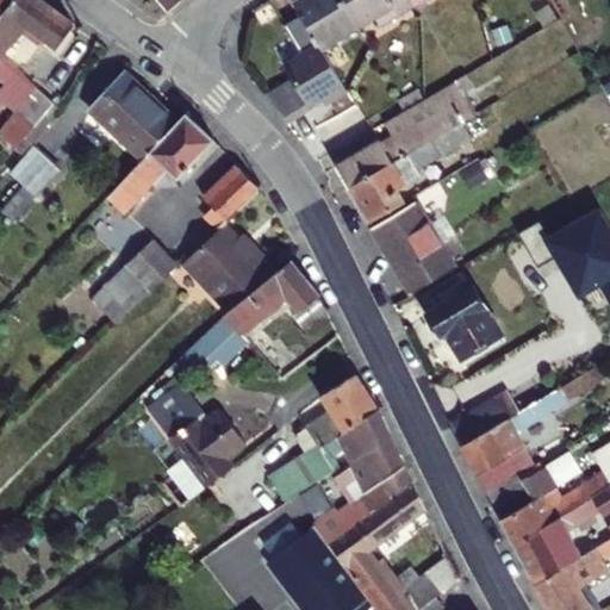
[(0,130),(26,155),(36,145),(58,109),(0,56),(0,54),(23,31),(31,38),(36,32),(57,48),(75,24),(42,0),(16,0),(0,17),(0,75),(7,81),(1,89),(19,105),(0,130)]
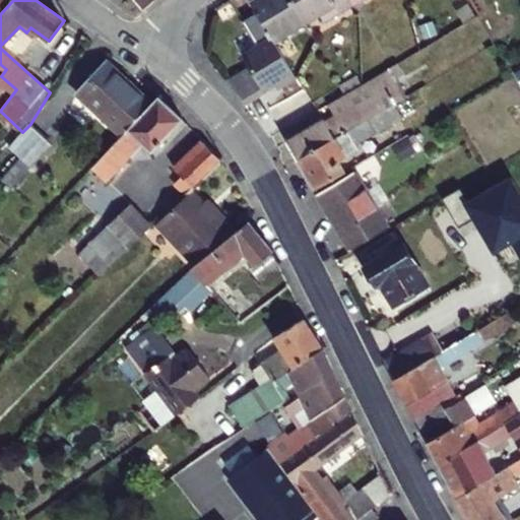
[(153,0),(134,0),(143,10),(153,0)]
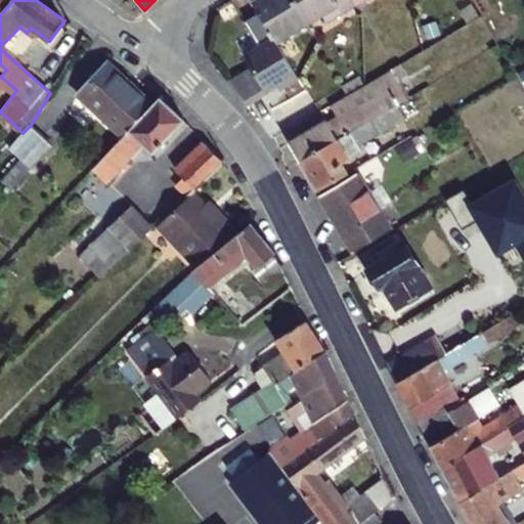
[(307,24),(292,0),(259,0),(253,4),(268,30),(267,31),(272,37),(273,36),(274,38),(276,42),(307,24)]
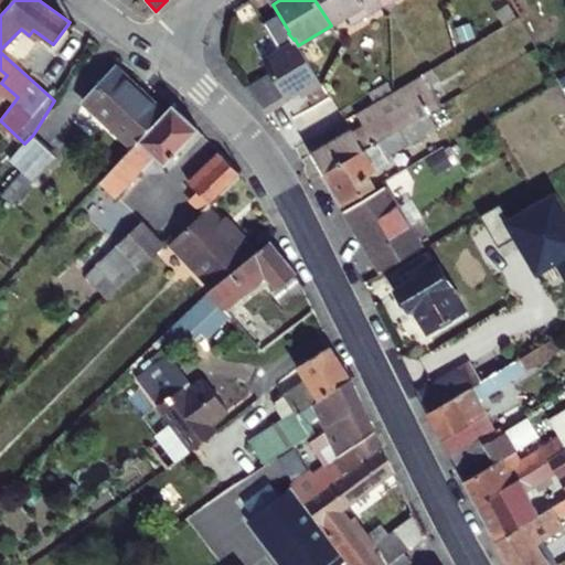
[(356,24),(385,6),(381,0),(315,0),(331,25),(350,14),(356,24)]
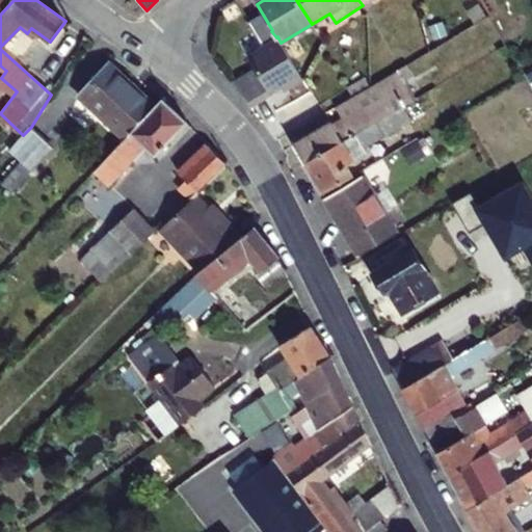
[(496,29),(488,17),(473,25),(481,38),(487,34),(496,29)]
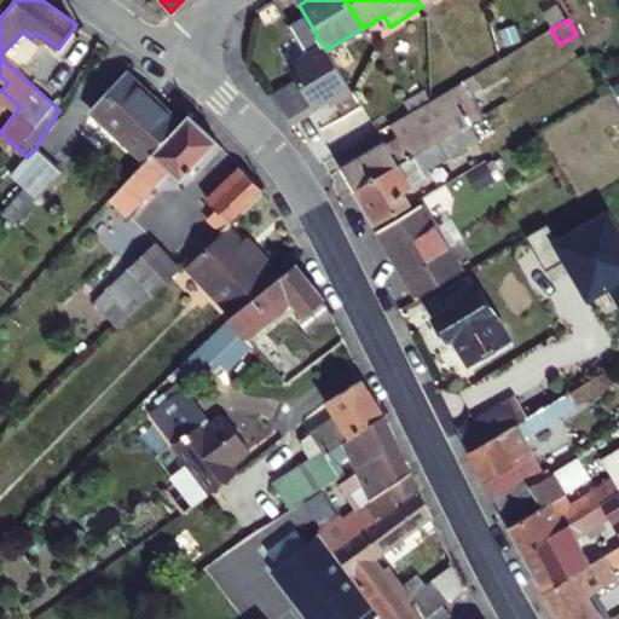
[(584,46),(577,34),(567,40),(579,59),(589,55),(584,46)]
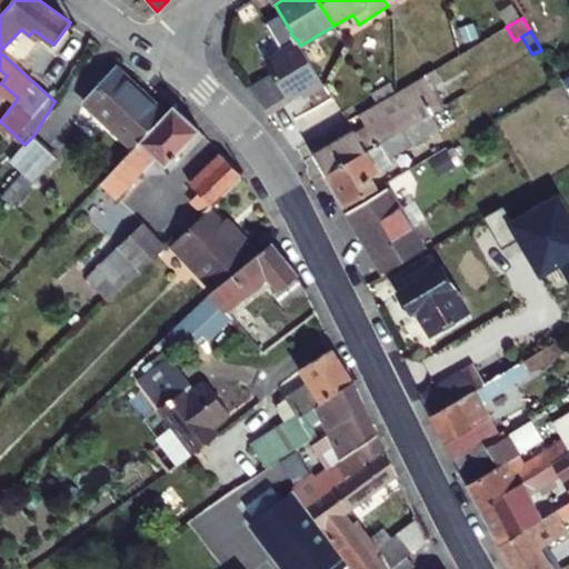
[(310,93),(325,85),(323,83),(300,46),(298,41),(266,61),(290,100),(308,90),(310,93)]
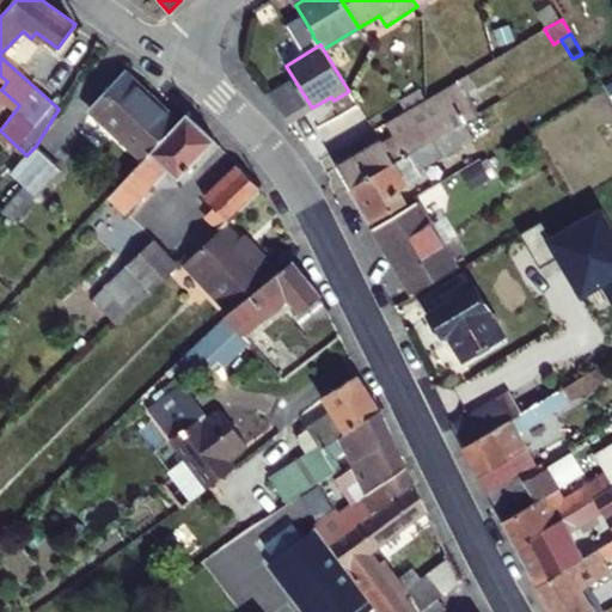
[(144,160),(178,122),(126,73),(92,111),(144,160)]
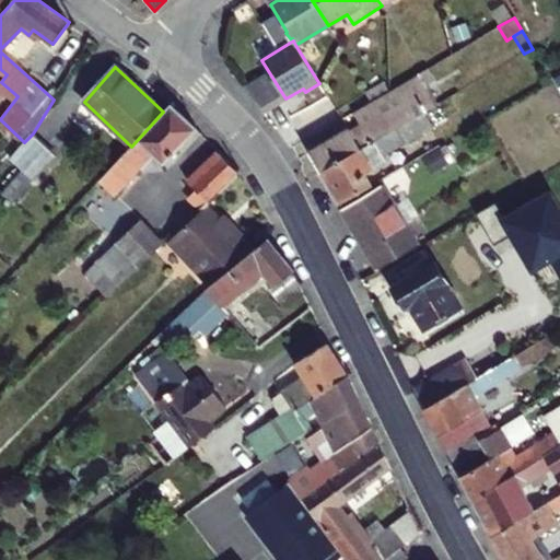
[(388,91),(387,93),(373,101),(353,112),(361,124),(350,130),(349,128),(308,152),(321,172),(415,117),(424,112),(438,104),(420,72),(388,91)]
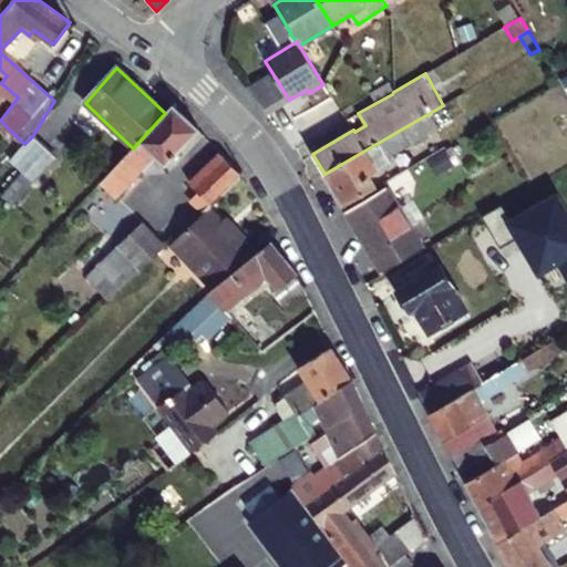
[(372,92),(378,102),(392,94),(387,84),(372,92)]
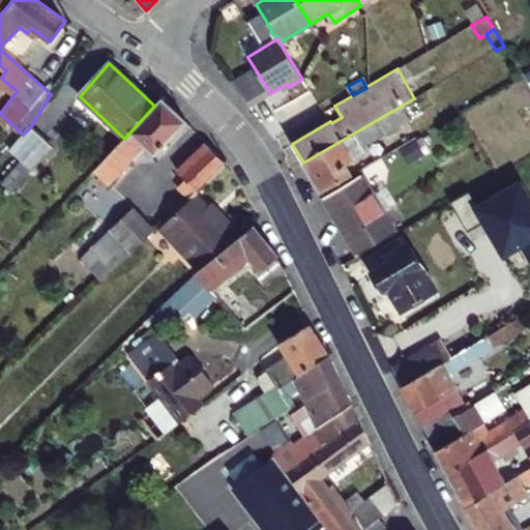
[(160,98),(154,106),(124,139),(94,171),(109,185),(144,148),(153,156),(186,123),(160,98)]
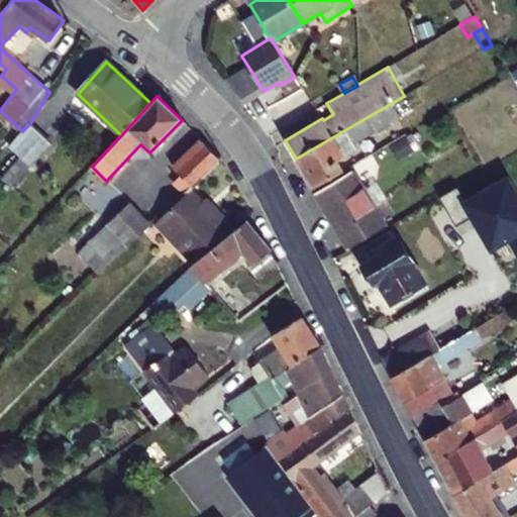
[(401,117),(392,103),(383,108),(391,122),(401,117)]
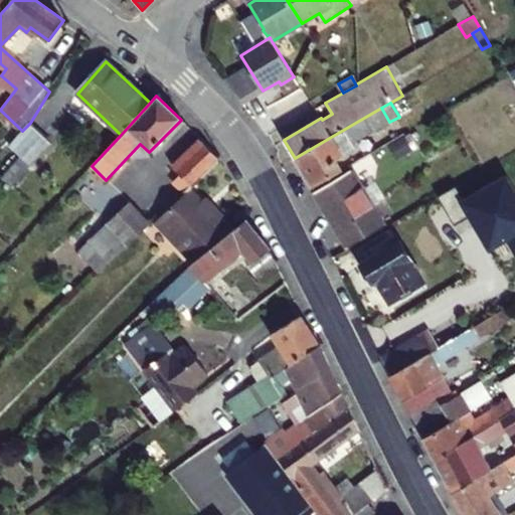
[(381,108),(295,158),(312,187),(342,169),(336,159),(355,149),(352,143),(389,122),(381,108)]
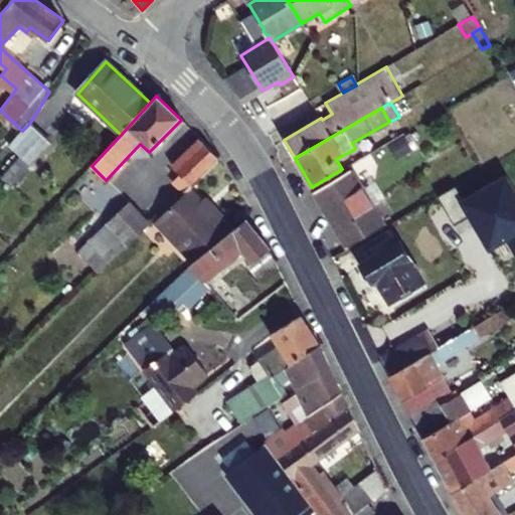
[(51,143),(30,123),(22,131),(9,145),(31,165),(51,143)]
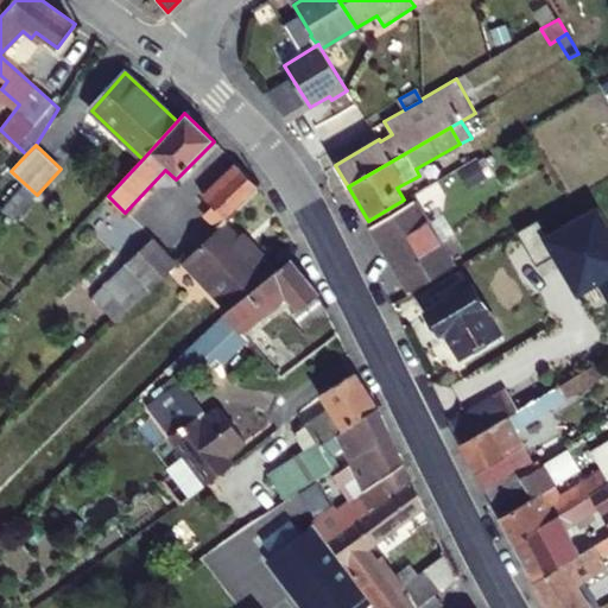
[(489,179),(476,158),(437,181),(450,202),(489,179)]
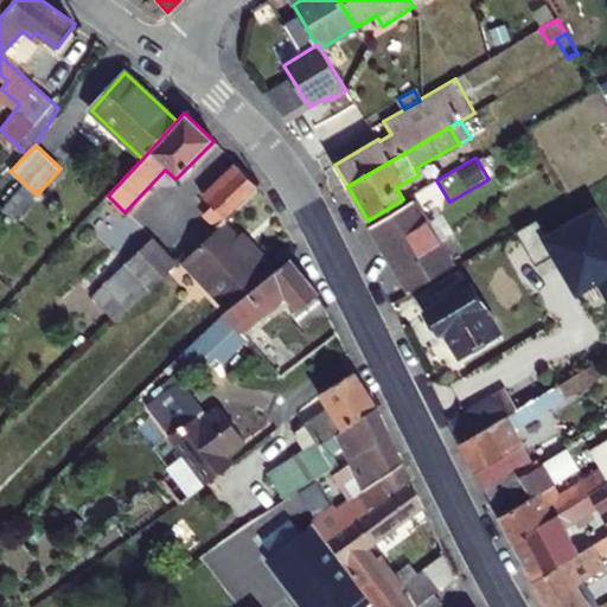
[(216,227),(224,219),(260,186),(238,165),(205,198),(215,205),(205,216),(216,227)]
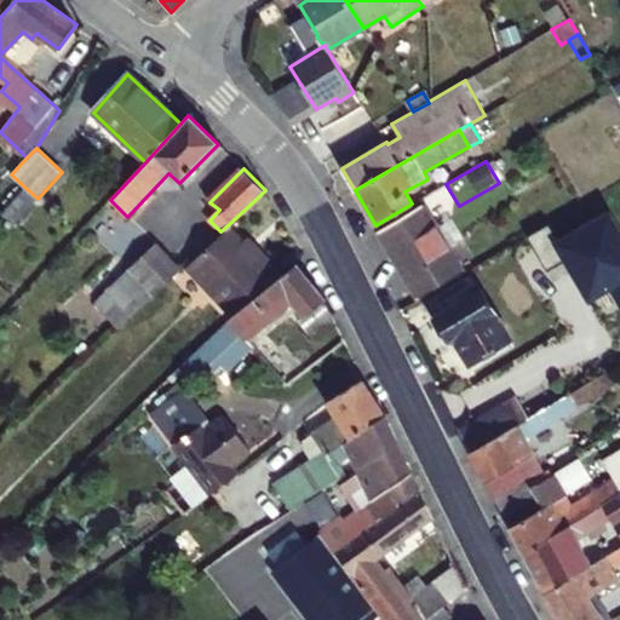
[(437,229),(424,206),(379,233),(417,294),(461,269),(449,250),(437,229)]
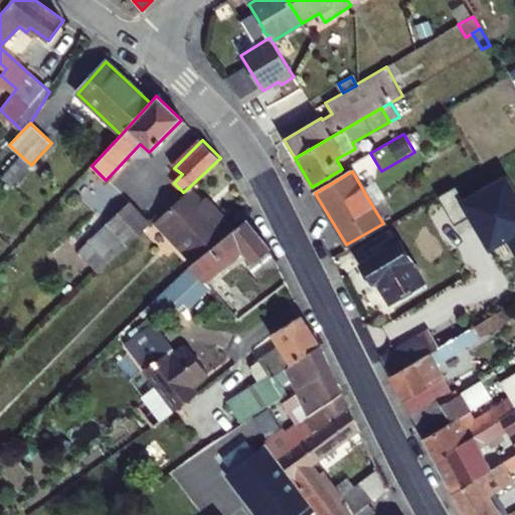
[(514,199),(504,180),(471,200),(463,188),(440,199),(455,224),(470,216),(488,245),(507,236),(514,248),(514,199)]
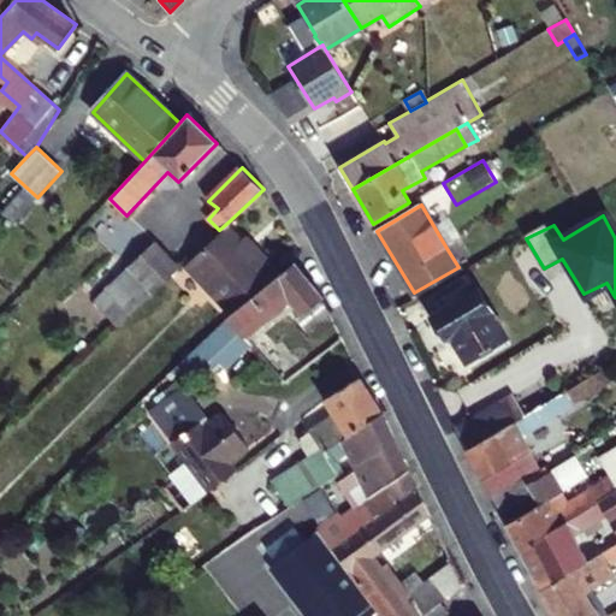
[(461,238),(449,218),(434,227),(446,248),(461,238)]
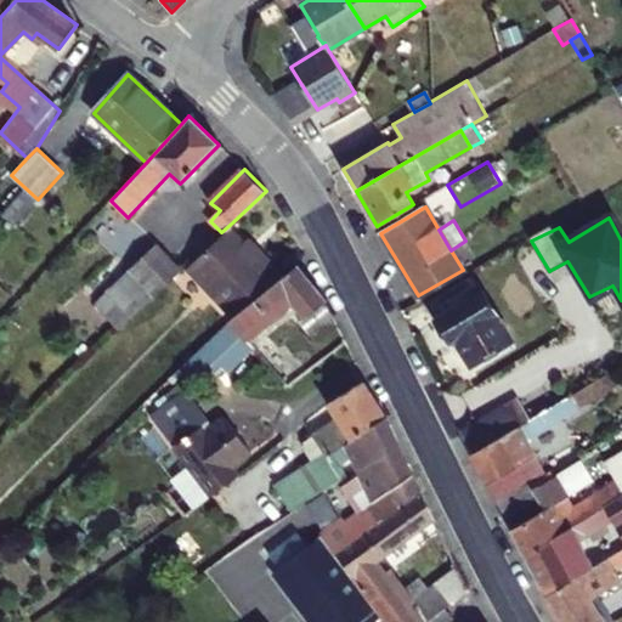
[(236,315),(282,277),(260,249),(255,253),(230,225),(221,232),(188,264),(236,315)]
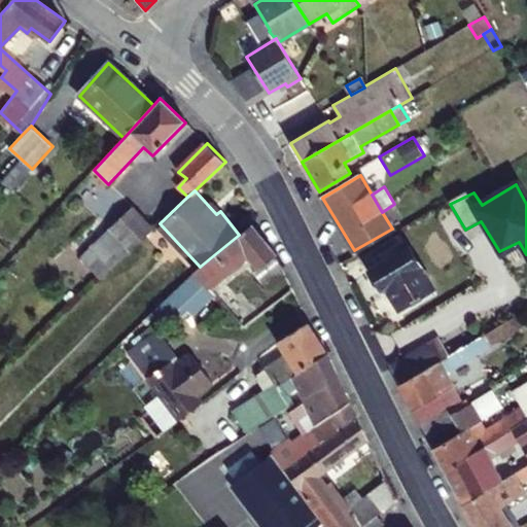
[(95,230),(74,250),(101,279),(155,227),(133,207),(110,229),(95,230)]
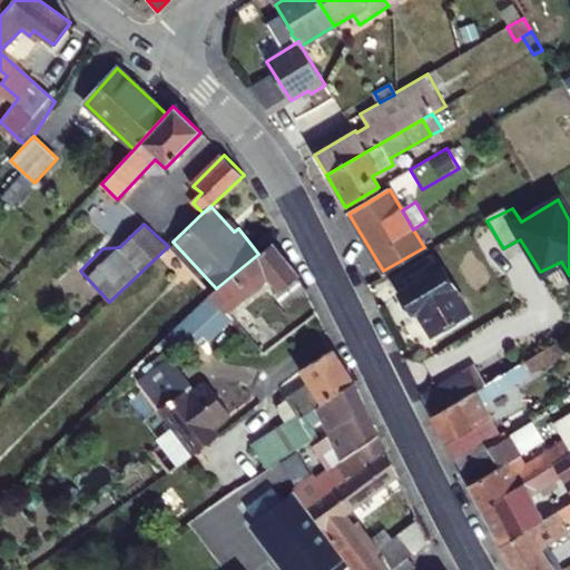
[(75,265),(80,271),(102,248),(119,247),(107,235),(75,265)]
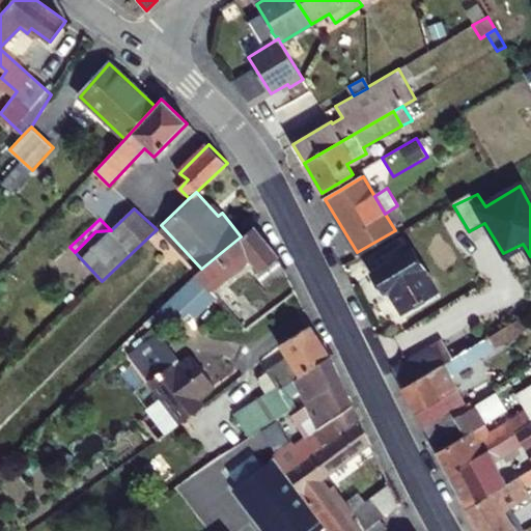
[(253,227),(241,236),(201,269),(196,273),(206,284),(212,290),(251,260),(259,270),(254,275),(264,284),(284,268),(276,257),(278,255),(253,227)]
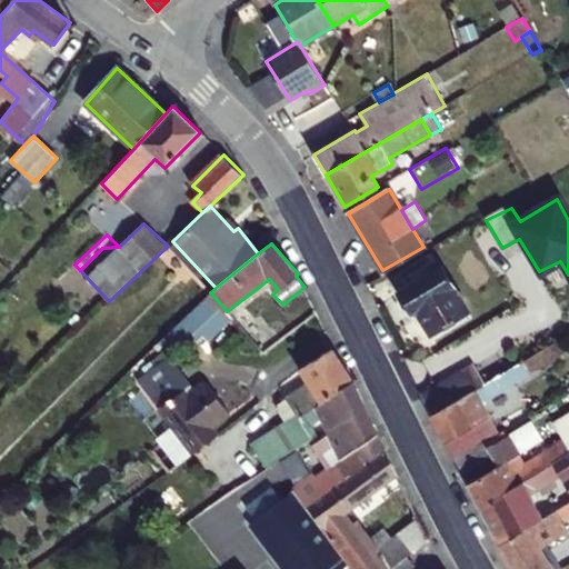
[(439,268),(430,253),(391,277),(399,291),(399,293),(412,313),(417,311),(432,333),(468,313),(441,268),(439,268)]
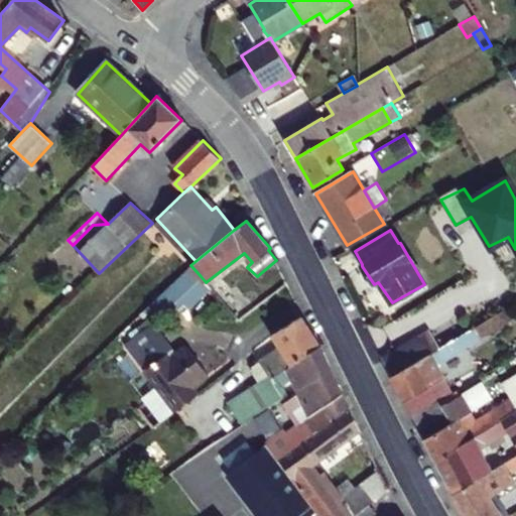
[(177,297),(201,276),(190,265),(167,287),(177,297)]
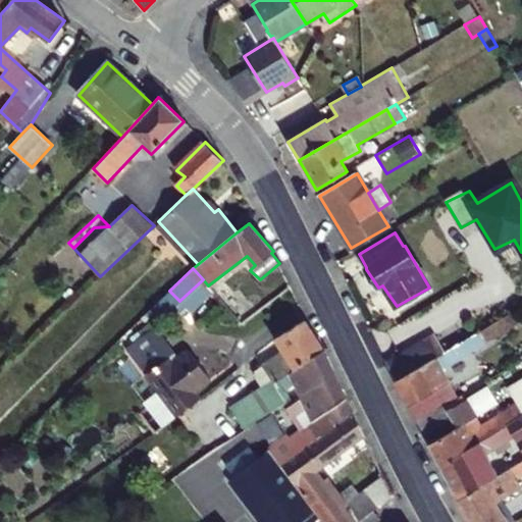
[(252,314),(238,297),(225,306),(241,323),(252,314)]
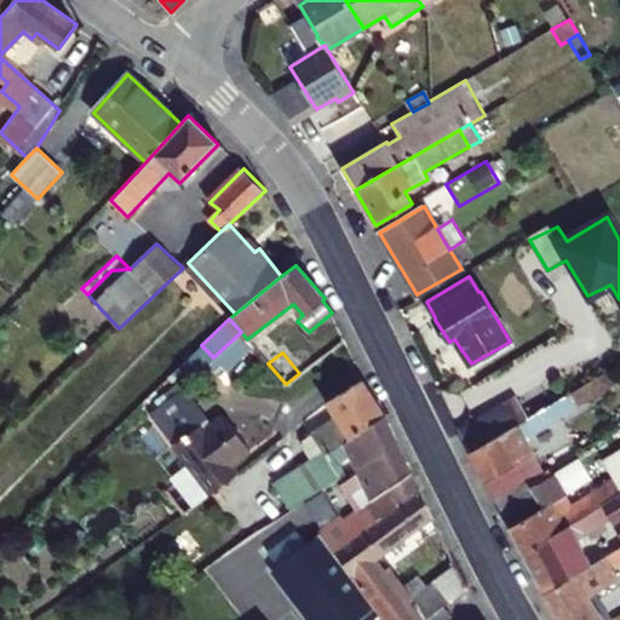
[(276,484),(293,511),(326,489),(339,481),(336,477),(345,471),(332,451),(385,415),(363,380),(326,406),(334,414),(311,432),(323,449),(276,484)]
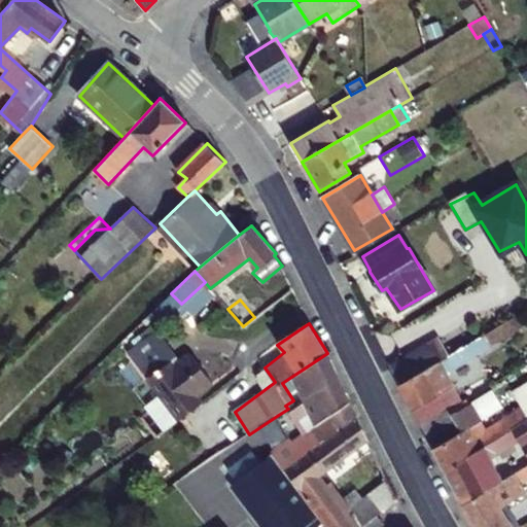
[(399,384),(421,424),(445,410),(461,400),(447,372),(490,346),(483,335),(467,344),(448,355),(399,384)]
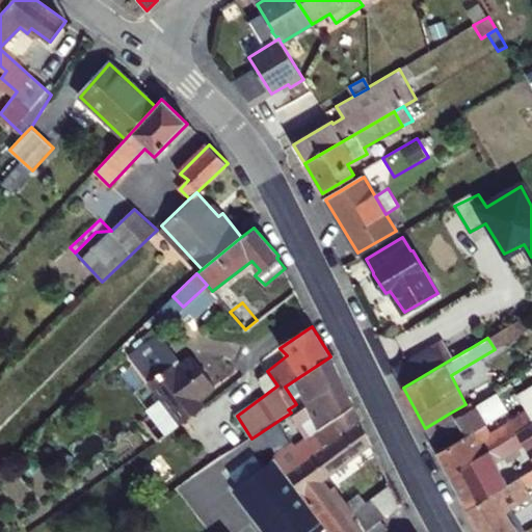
[(169,430),(180,423),(163,402),(203,371),(198,366),(191,357),(177,370),(151,339),(117,365),(169,430)]
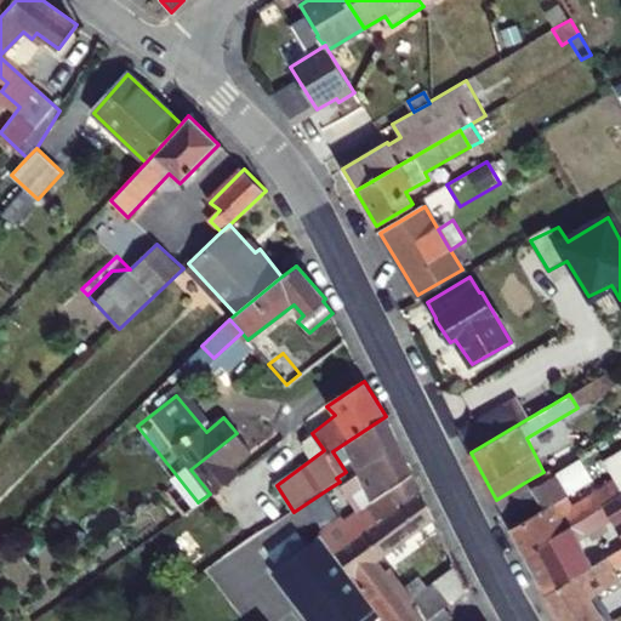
[(461,431),(471,453),(528,419),(516,399),(461,431)]
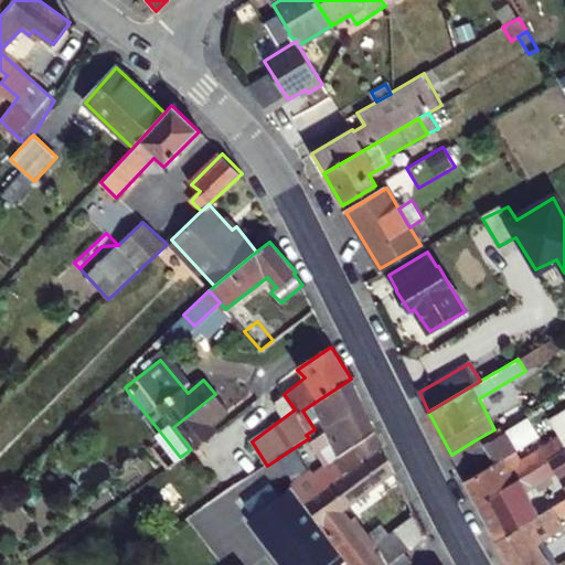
[(362,403),(351,379),(302,411),(315,429),(306,435),(309,438),(362,403)]
